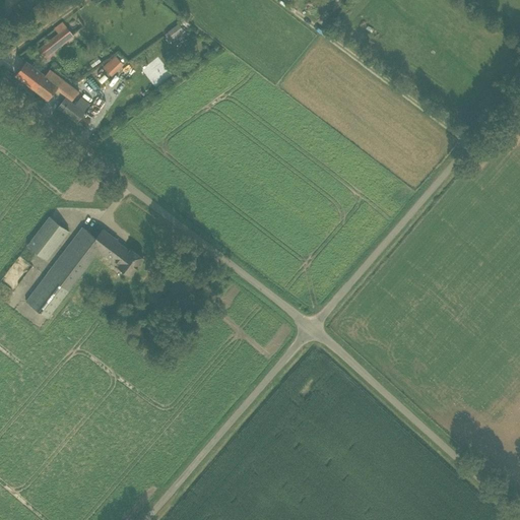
[(25,15),(33,10),(24,0),(23,0),(17,5),(25,15)]
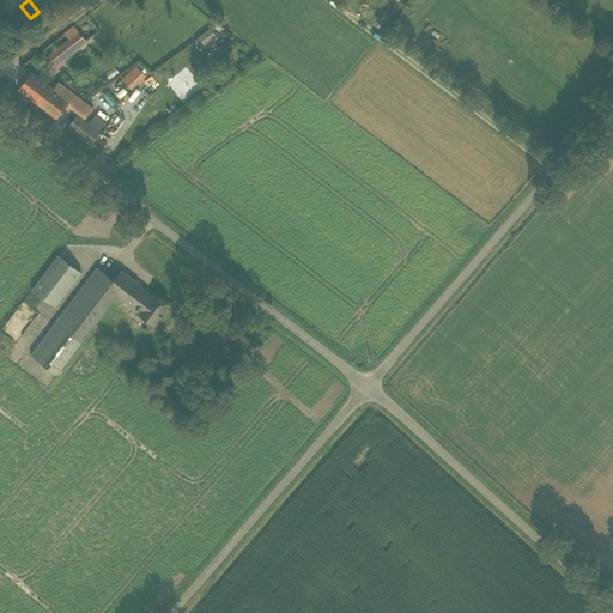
[(64,32),(70,40),(46,59),(53,68),(86,42),(73,25),(64,32)]
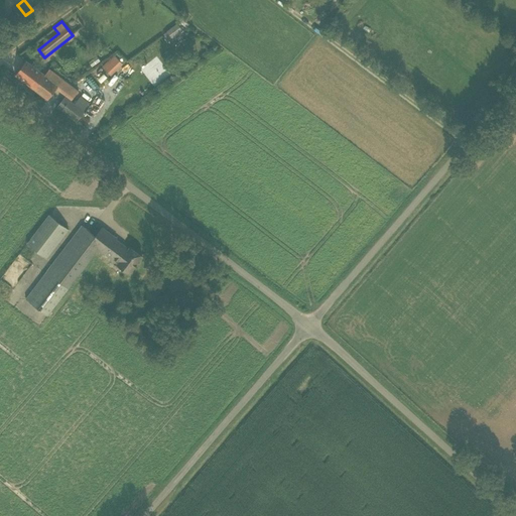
[(183,30),(177,22),(163,32),(169,40),(183,30)]
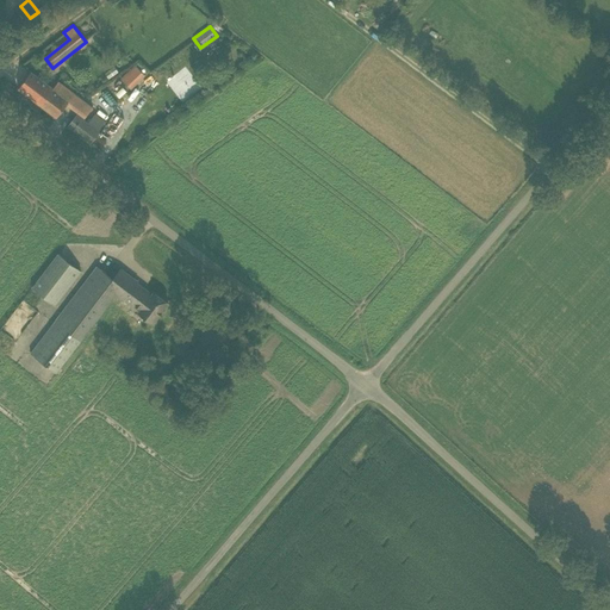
[(120,79),(131,89),(145,75),(135,64),(120,79)]
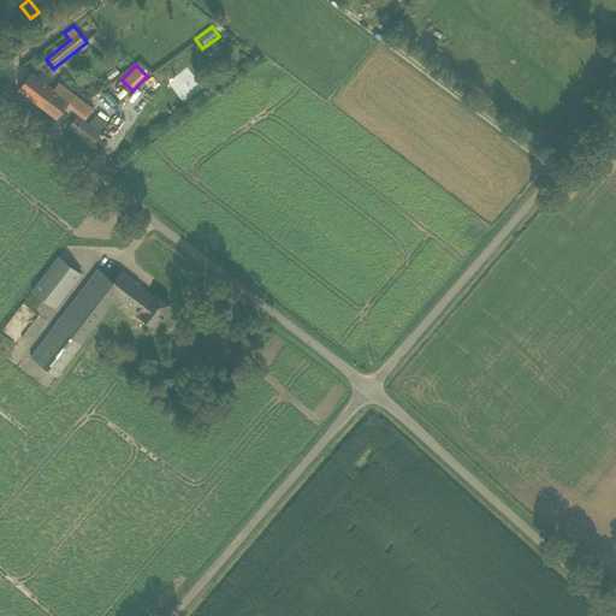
[(18,89),(40,105),(53,88),(31,72),(18,89)]
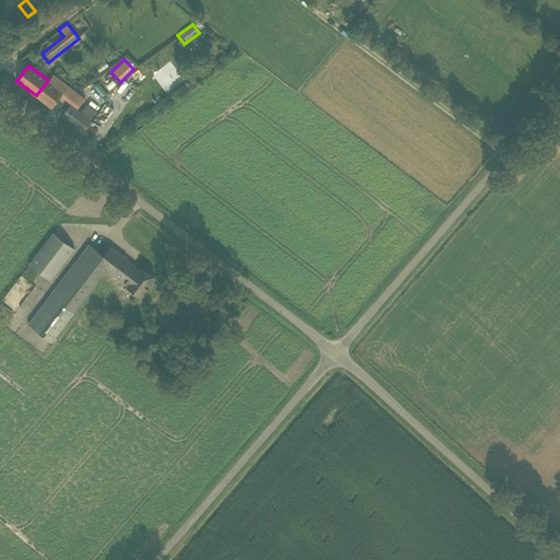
[(48,81),(48,80),(36,95),(51,107),(61,95),(78,108),(84,100),(53,76),(48,81)]
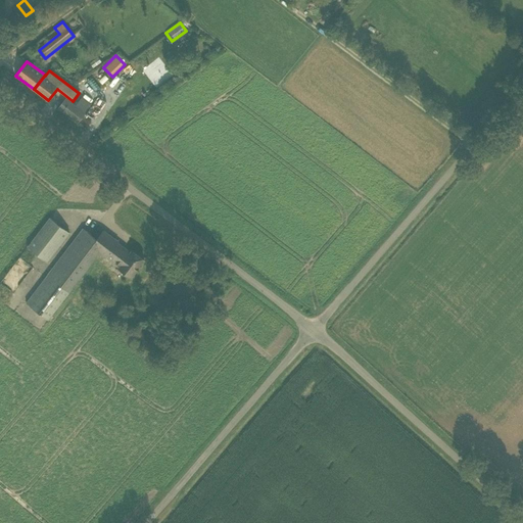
[(65,98),(64,100),(58,107),(78,123),(83,116),(85,117),(87,115),(85,114),(86,113),(65,98)]
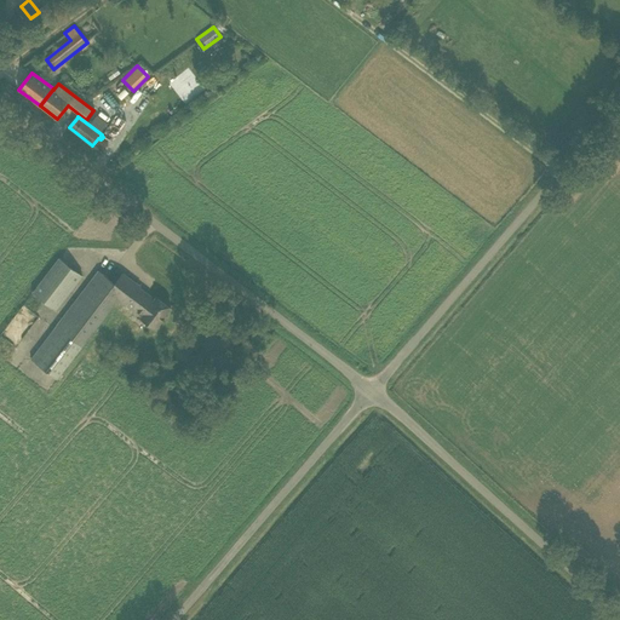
[(33,292),(56,310),(82,275),(59,257),(33,292)]
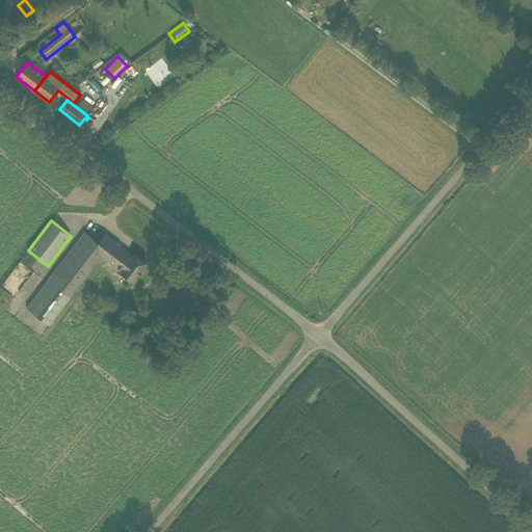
[(120,271),(133,282),(147,264),(134,255),(131,259),(125,255),(126,253),(120,247),(121,246),(105,234),(99,242),(85,232),(26,308),(50,326),(101,259),(107,263),(108,262),(120,270),(120,271)]
